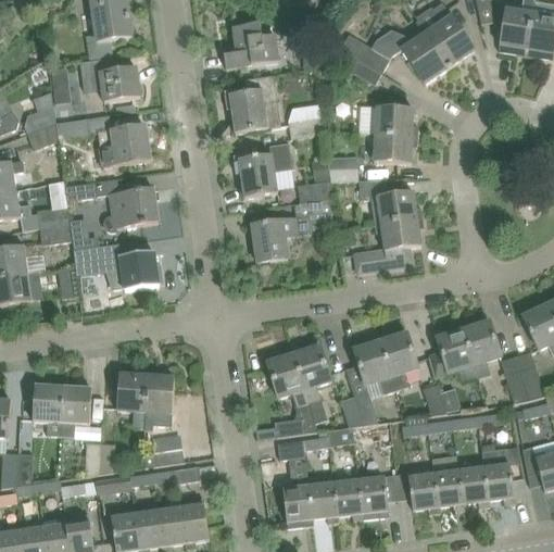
[(12,0),(12,1),(32,11),(36,0),(12,0)]
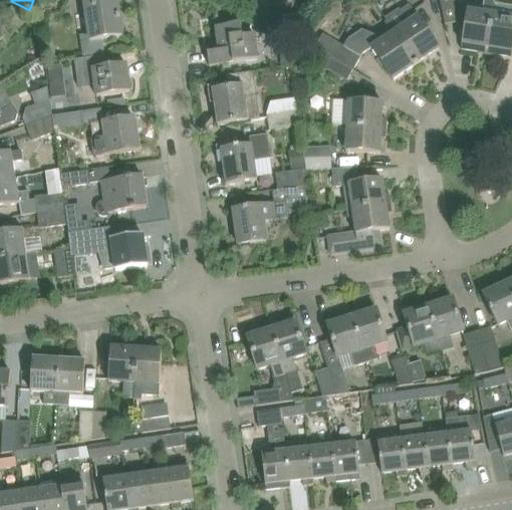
[(82,0),(86,30),(87,34),(79,35),(82,54),(102,51),(100,36),(119,34),(119,29),(114,0),(82,0)]
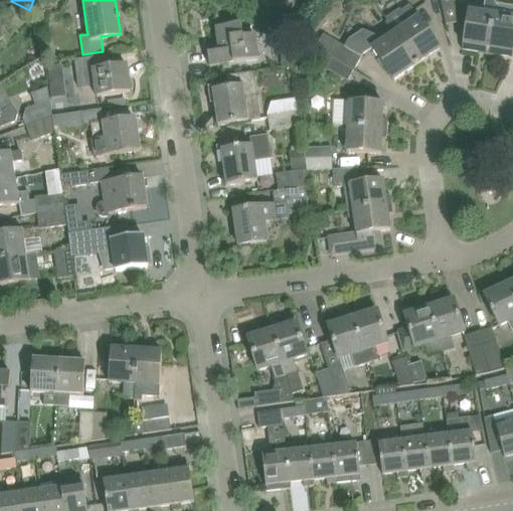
[(465,7),(460,45),(486,49),(493,0),(483,0),(482,4),(467,2),(466,7),(465,7)]
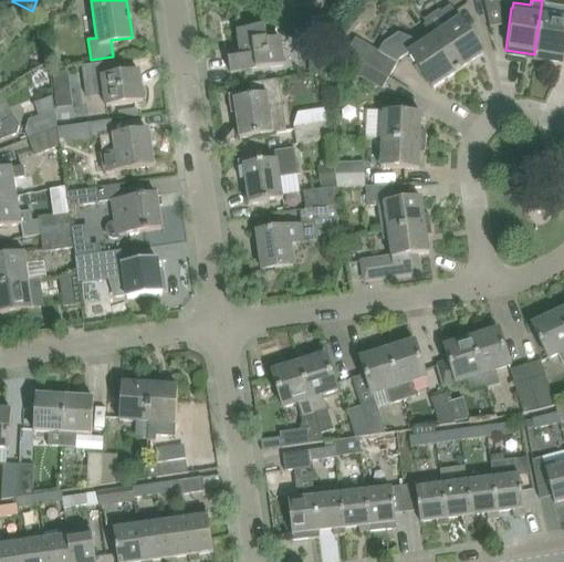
[(563,3),(542,0),(534,54),(561,58),(563,34),(563,3)]
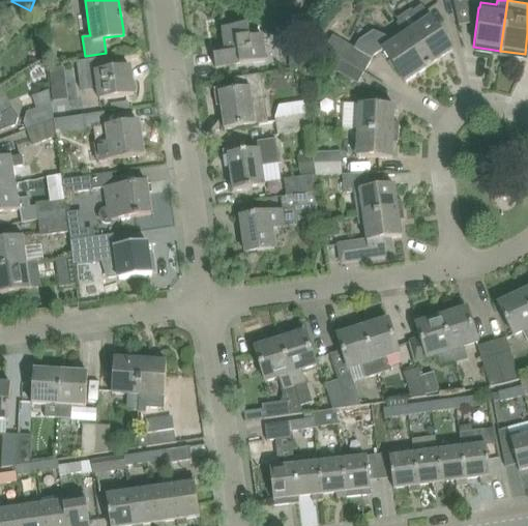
[(404,29),(427,63),(450,47),(420,1),(411,7),(410,5),(394,16),(404,29)]
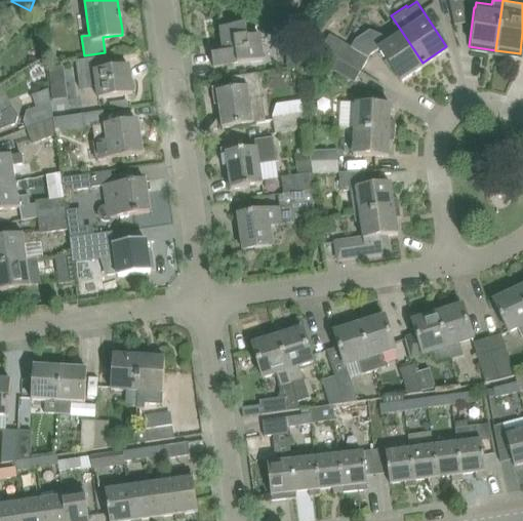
[(212,63),(232,61),(262,55),(258,32),(246,34),(244,19),(218,24),(222,48),(210,50),(212,63)]
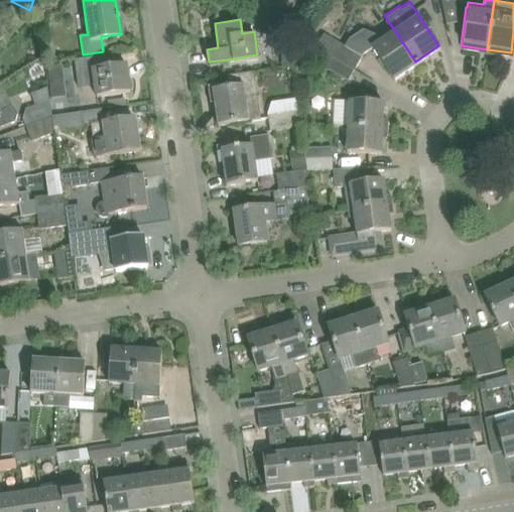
[(326,51),(332,55),(352,67),(360,53),(370,45),(391,78),(415,61),(393,28),(381,35),(362,27),(348,36),(344,43),(335,37),(326,51)]
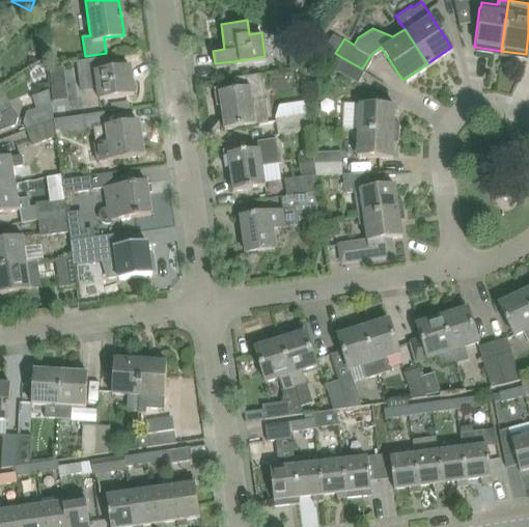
[(302,48),(301,55),(307,59),(314,56),(315,49),(309,45),(302,48)]
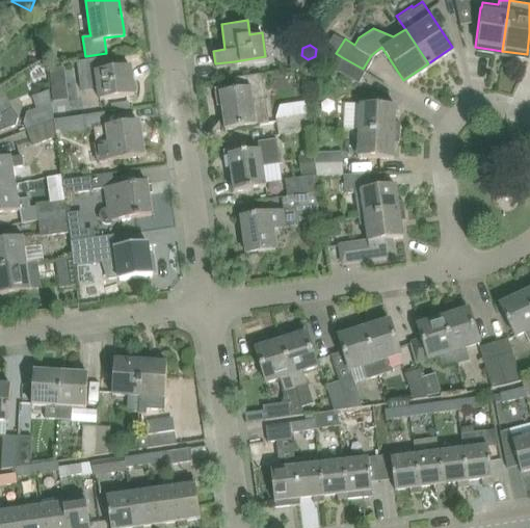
[(297,49),(288,49),(289,64),(297,64),(297,49)]
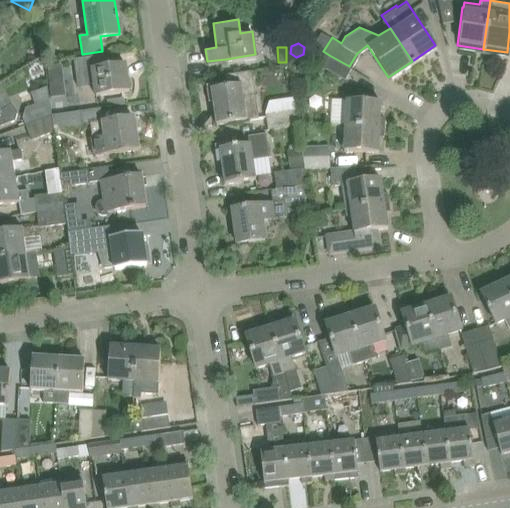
[(103,52),(91,54),(73,56),(77,84),(93,82),(95,93),(127,89),(123,60),(104,63),(103,52)]
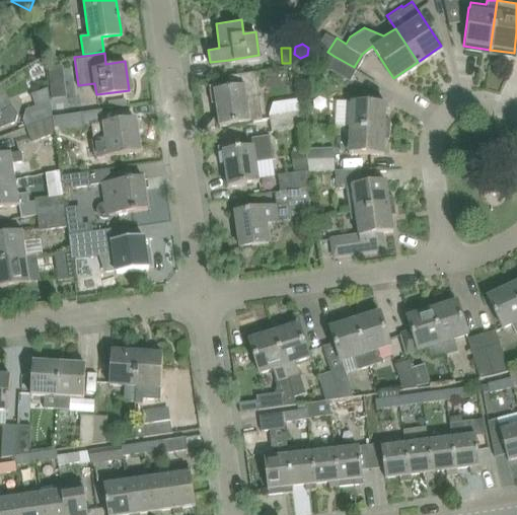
[(347,78),(354,67),(334,56),(326,66),(347,78)]
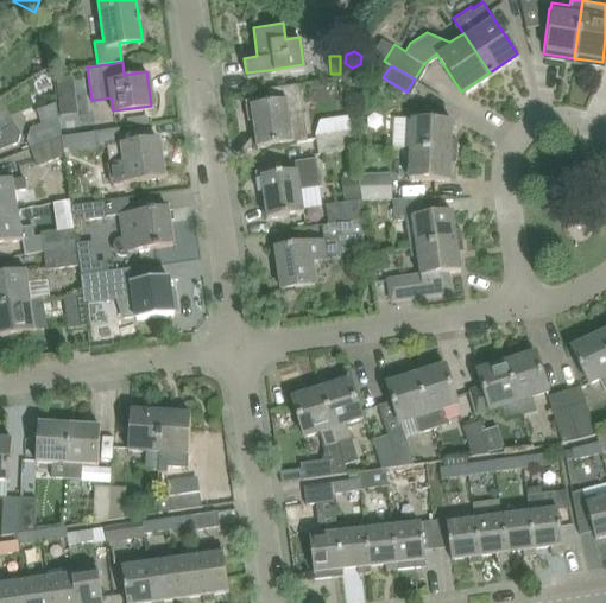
[(70,70),(55,73),(56,81),(71,78),(70,70)]
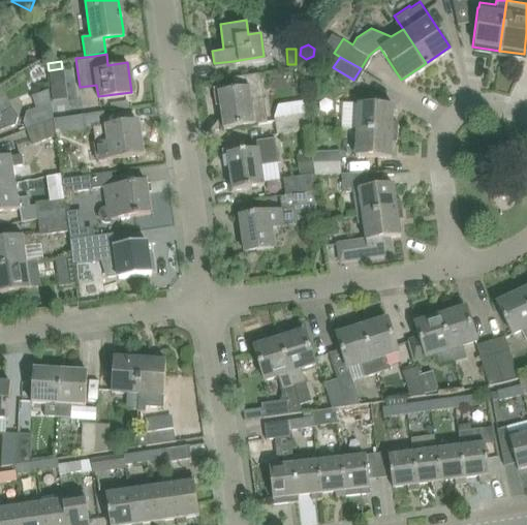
[(222,125),(266,119),(258,70),(227,75),(228,86),(217,88),(222,125)]
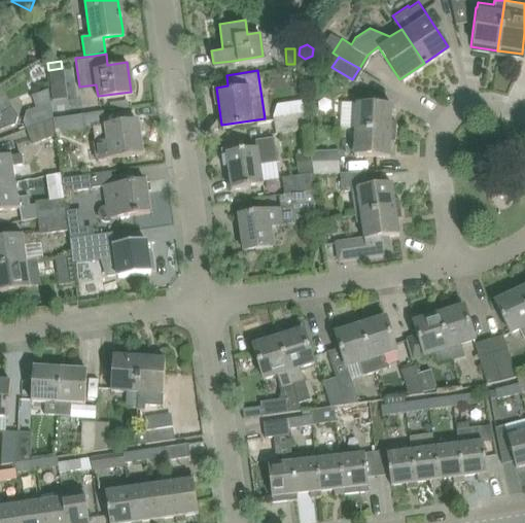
[(0,126),(13,121),(16,112),(10,104),(6,107),(2,100),(6,97),(0,86),(0,126)]
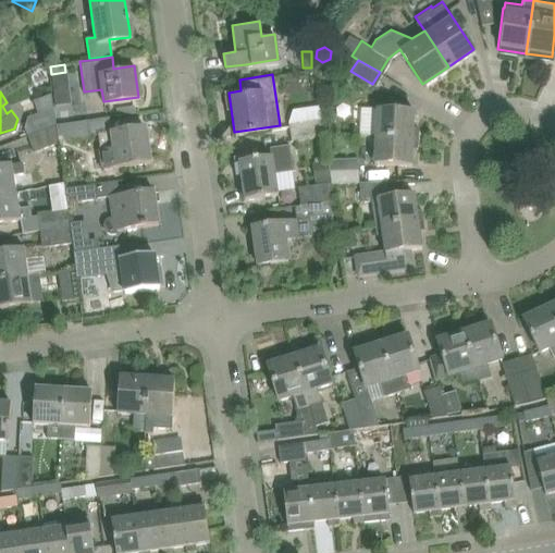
[(290,105),(291,119),(321,117),(321,102),(290,105)]
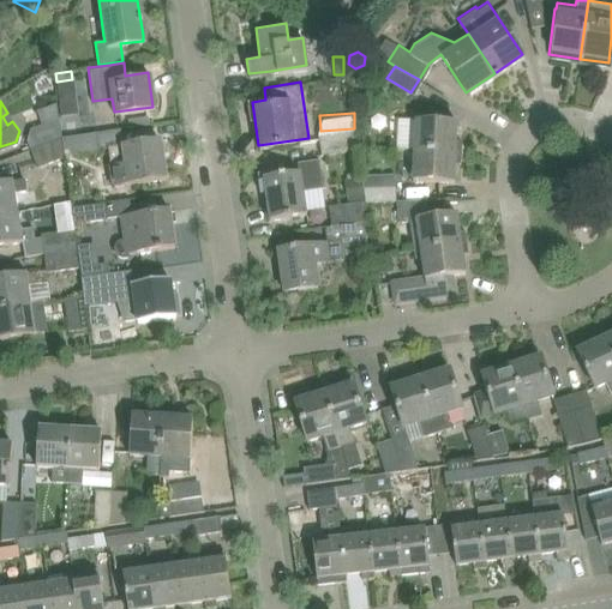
[(395,138),(394,148),(407,149),(459,151),(460,139),(454,138),(455,119),(431,118),(415,116),(396,115),(395,138)]
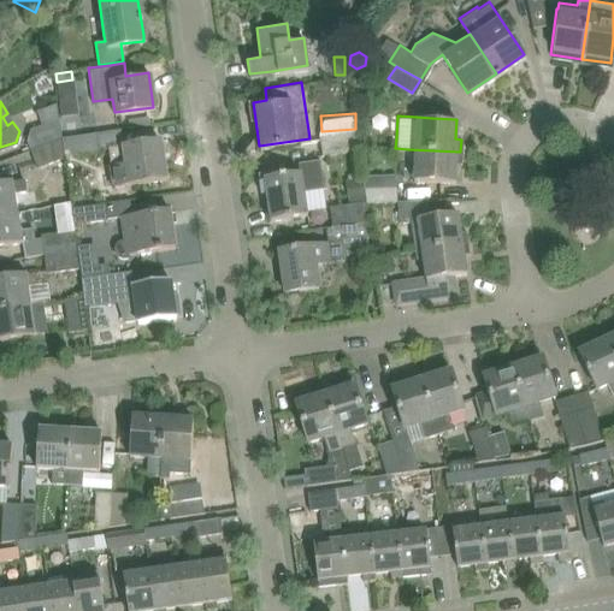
[(25,138),(29,148),(60,136),(58,117),(29,128),(25,138)]
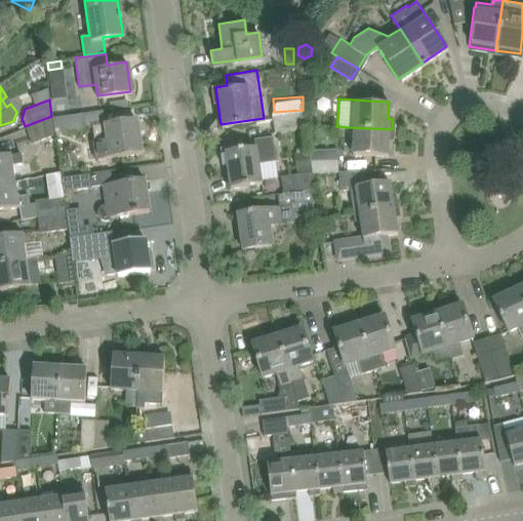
[(272,114),(274,129),(304,124),(302,110),(272,114)]
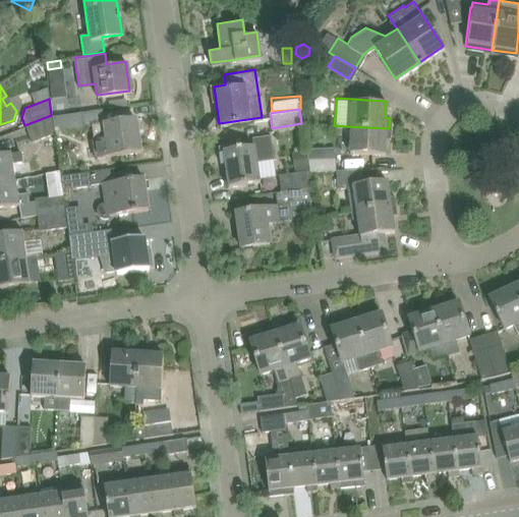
[(51,115),(53,130),(82,126),(80,111),(51,115)]
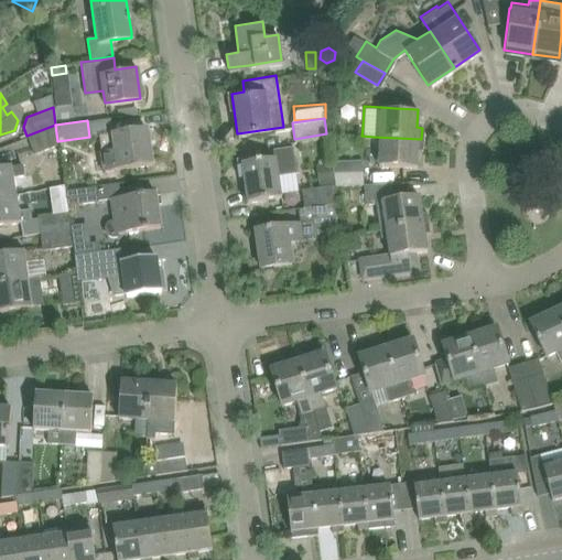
[(57,142),(57,141),(55,125),(26,136),(33,152),(57,142)]
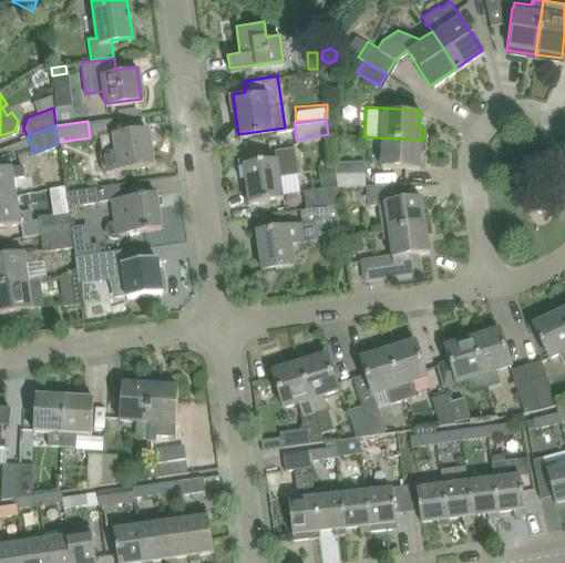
[(99,151),(101,170),(151,162),(145,126),(113,131),(98,133),(100,151),(99,151)]
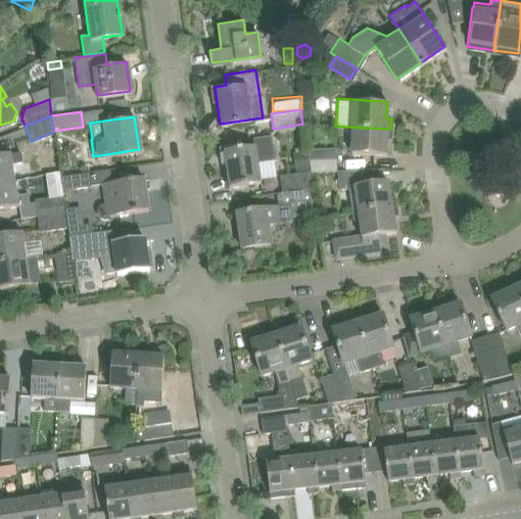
[(390,137),(390,129),(346,127),(345,133),(351,134),(350,151),(384,153),(385,137),(390,137)]
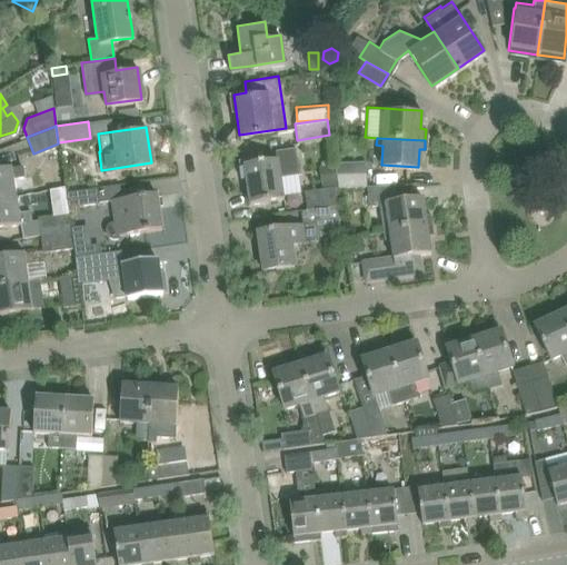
[(275,148),(276,157),(244,162),(249,200),(282,196),(279,174),(298,171),(295,146),(275,148)]
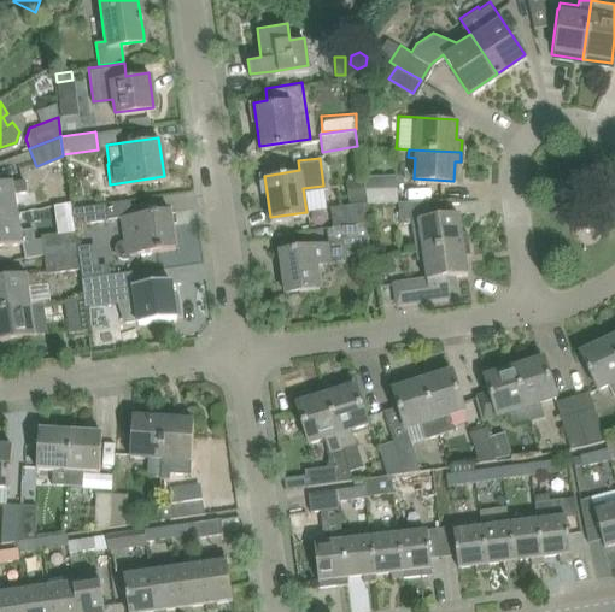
[(362,176),(347,178),(350,199),(365,196),(363,187),(362,176)]
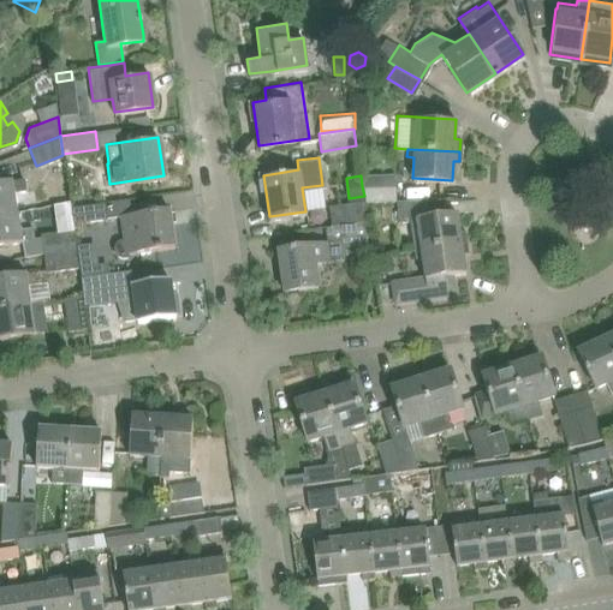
[(0,211),(18,209),(15,191),(25,190),(24,177),(0,181),(0,211)]
